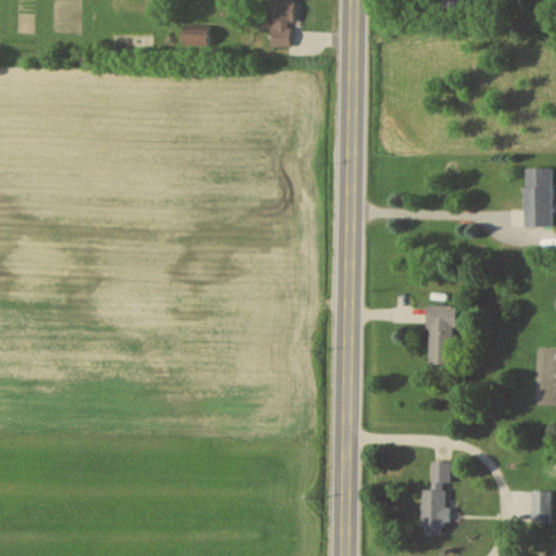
[(293,0),(269,0),(270,46),(294,46),(293,0)]
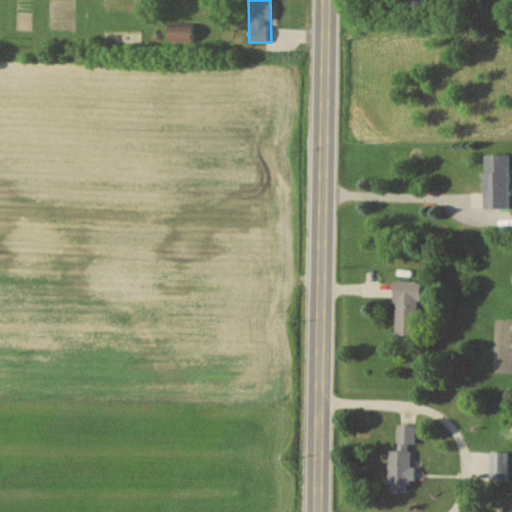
[(193,41),(193,25),(168,25),(168,41),(193,41)]
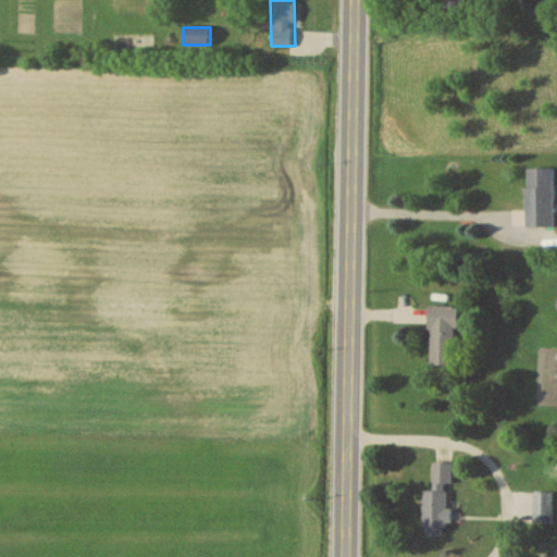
[(115,46),(149,46),(149,35),(115,35),(115,46)]
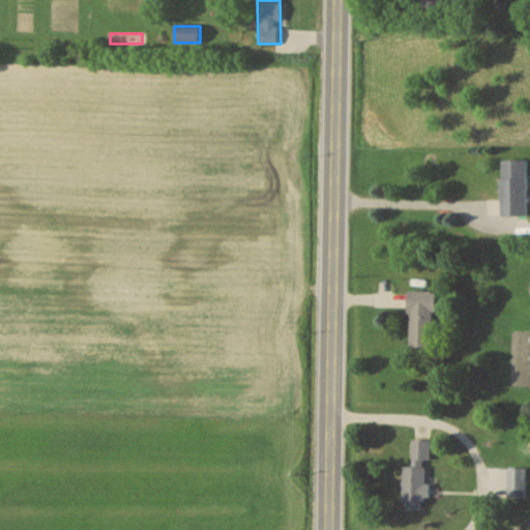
[(526,159),(500,159),(500,215),(526,215),(526,159)]
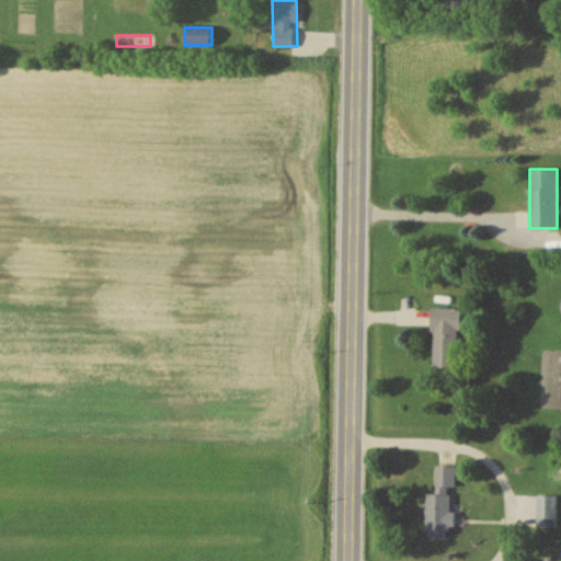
[(459,308),(433,308),(433,367),(460,367),(459,308)]
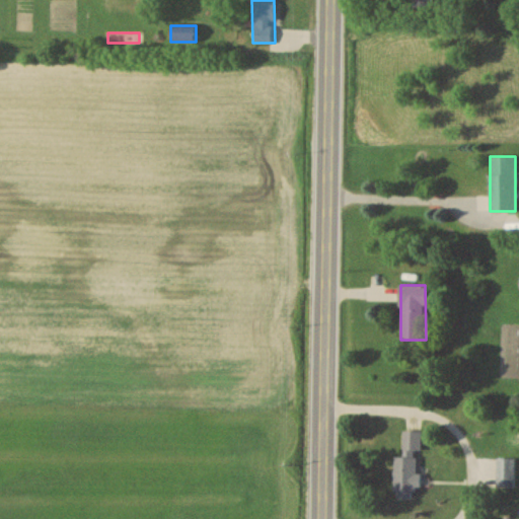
[(395,457),(394,493),(419,493),(420,431),(404,431),(403,457),(395,457)]
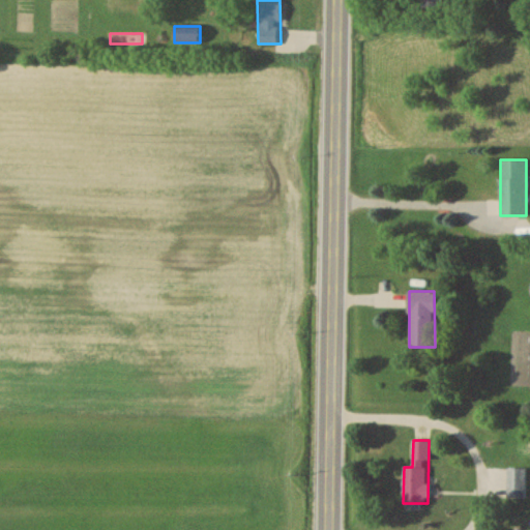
[(526,468),(507,468),(507,497),(526,497),(526,468)]
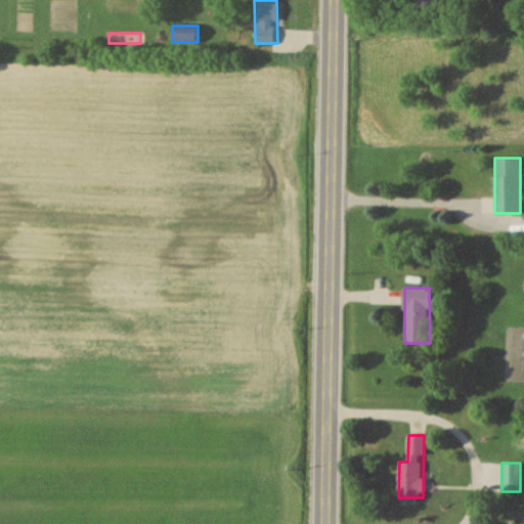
All buildings are outlined.
